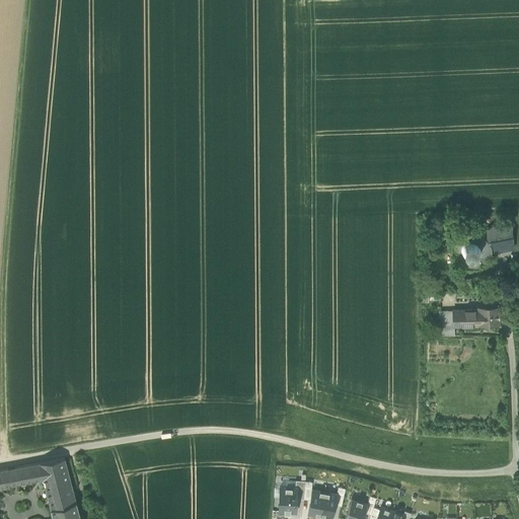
[(491,245),(492,253),(502,251),(501,247),(514,244),(510,226),(495,229),(491,226),(483,233),(486,237),(490,241),(491,245)]
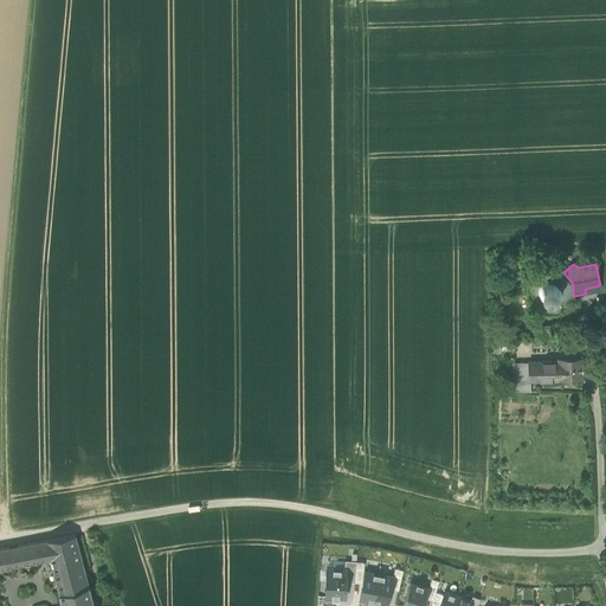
[(572,302),(574,296),(573,287),(572,282),(567,277),(563,272),(555,270),(548,269),(541,271),(534,275),(529,281),(527,287),(526,294),(527,301),(530,308),(536,313),(542,316),(549,317),(556,316),(563,313),(568,308),(572,302)]
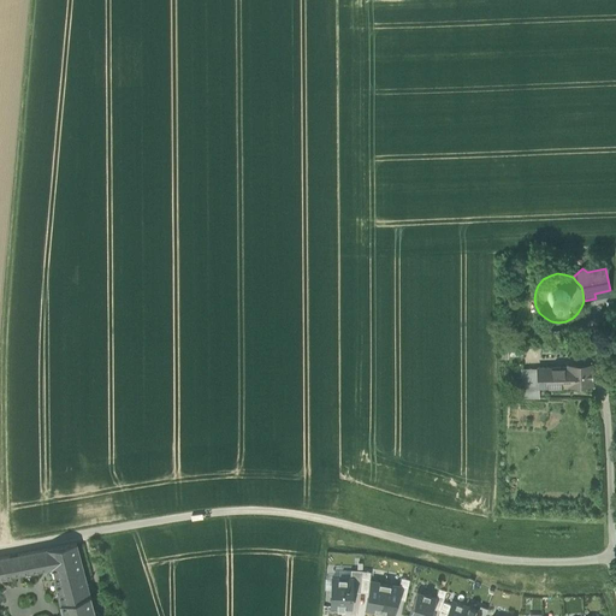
[(508,345),(498,347),(498,359),(509,359),(508,345)]
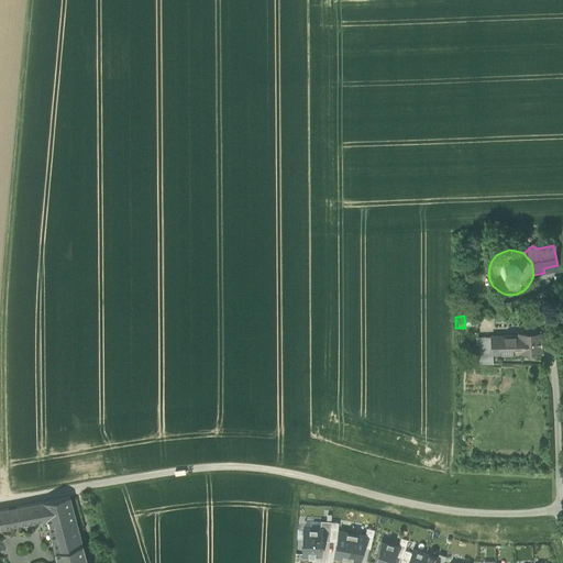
[(518,331),(518,334),(519,351),(543,349),(541,330),(518,331)]
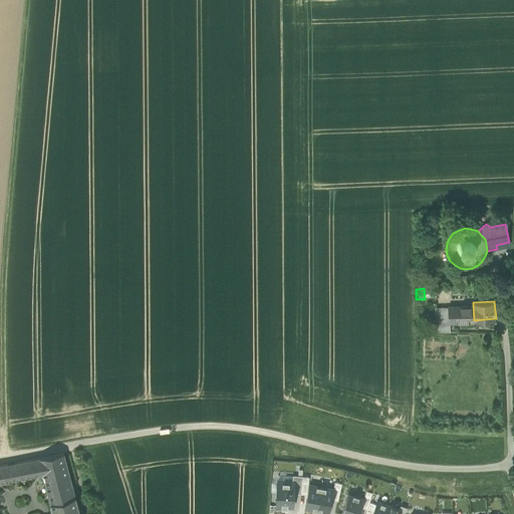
[(473,305),(458,307),(459,321),(474,320),(473,305)]
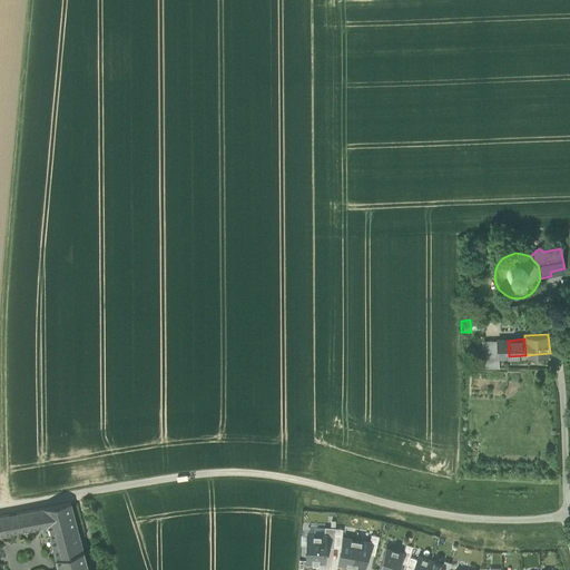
[(500,357),(509,356),(508,341),(498,342),(499,357),(500,357)]
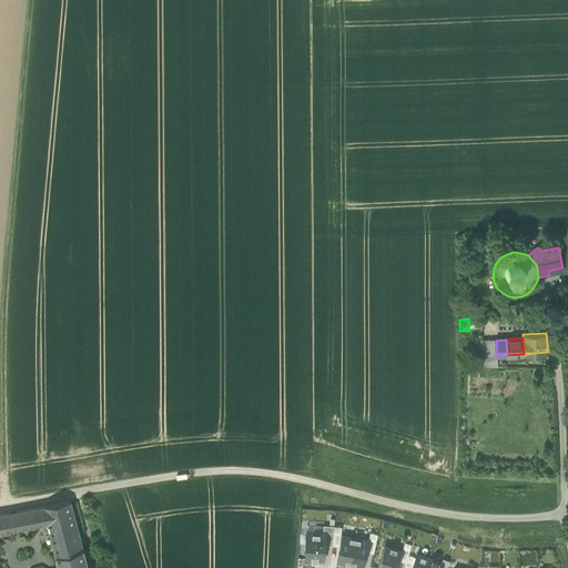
[(489,352),(490,365),(498,364),(498,356),(497,356),(496,341),(488,341),(489,352)]
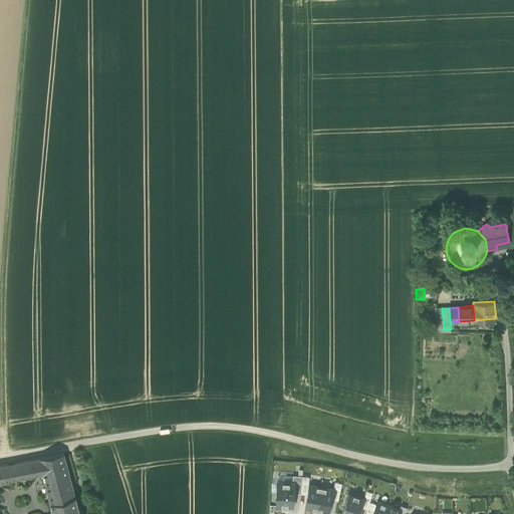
[(43,473),(50,503),(75,497),(64,453),(38,458),(43,473)]
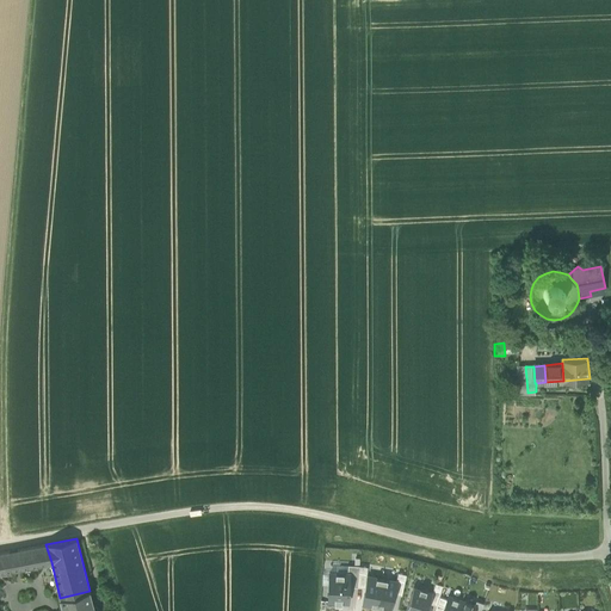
[(45,544),(18,549),(20,568),(51,562),(45,544)]
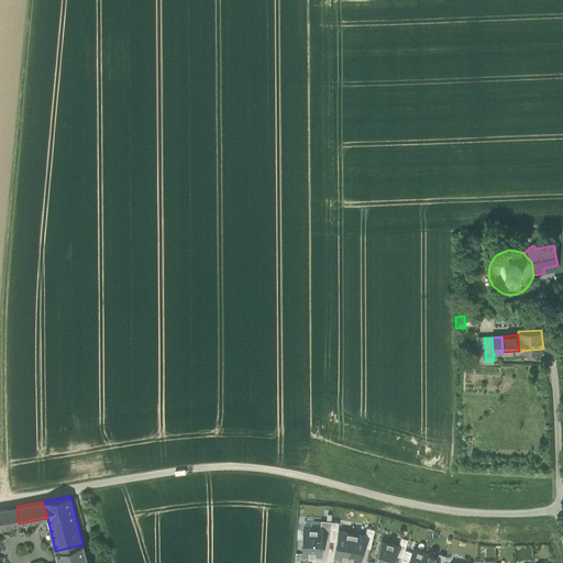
[(12,525),(19,523),(17,506),(8,508),(12,525)]
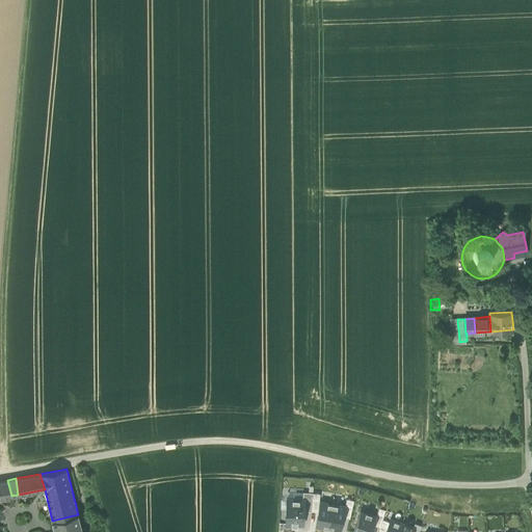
[(0,498),(11,496),(7,480),(0,481),(0,498)]
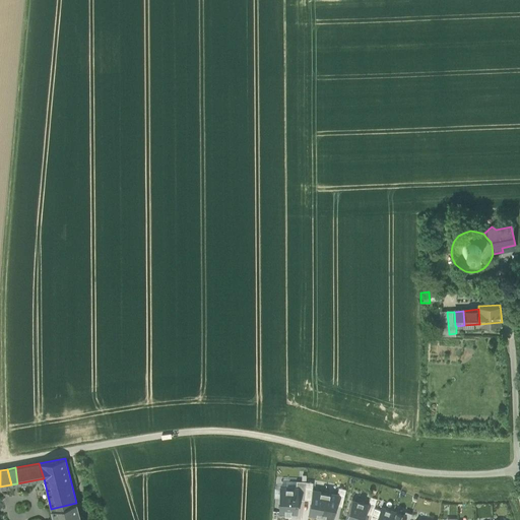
[(298,488),(297,499),(304,499),(306,481),(297,480),(296,488),(298,488)]
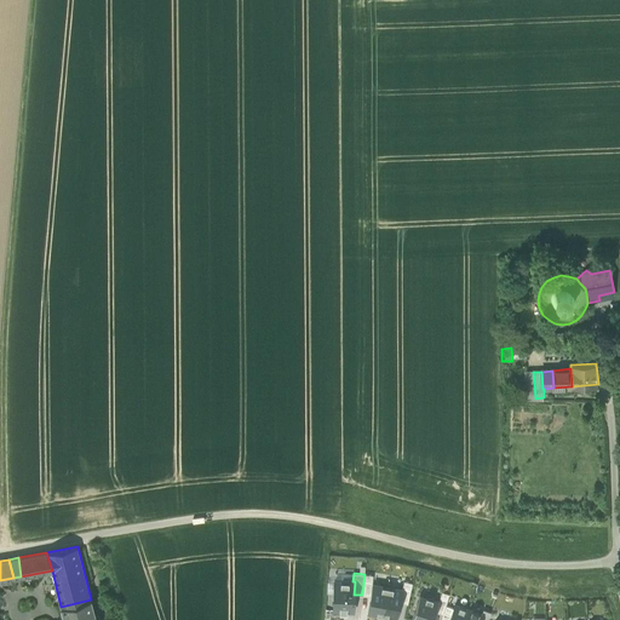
[(362,595),(371,596),(373,584),(372,584),(373,574),(365,574),(362,595)]
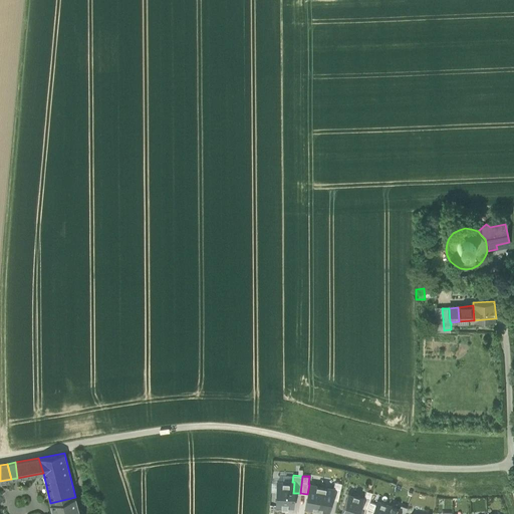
[(292,482),(277,481),(277,482),(276,492),(276,505),(281,506),(281,508),(287,508),(287,506),(293,506),(293,493),(294,482),(292,482)]
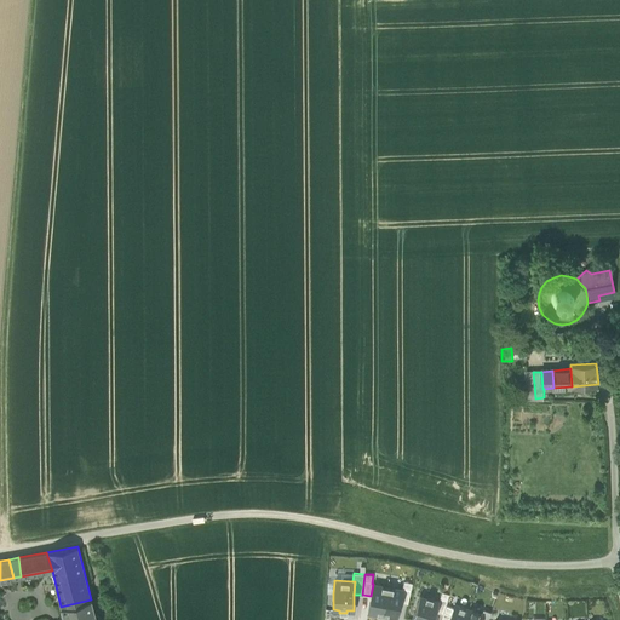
[(403,580),(402,589),(400,602),(407,603),(412,583),(403,580)]
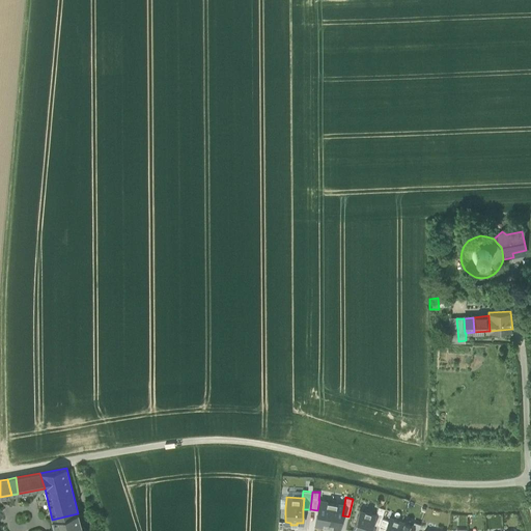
[(319,500),(317,510),(315,524),(327,527),(332,502),(319,500)]
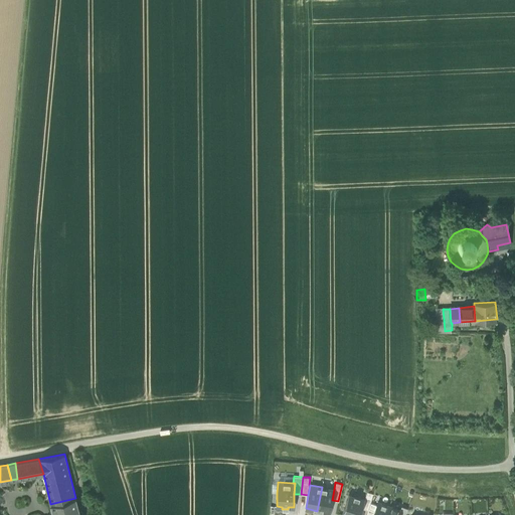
[(334,489),(322,487),(317,511),(329,513),(332,500),(334,489)]
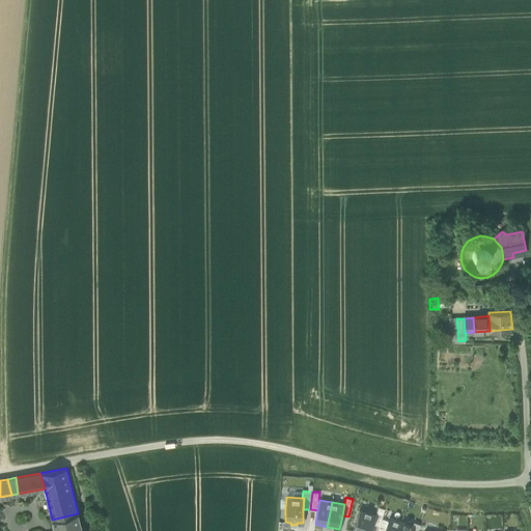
[(379,506),(375,513),(373,524),(379,526),(385,508),(379,506)]
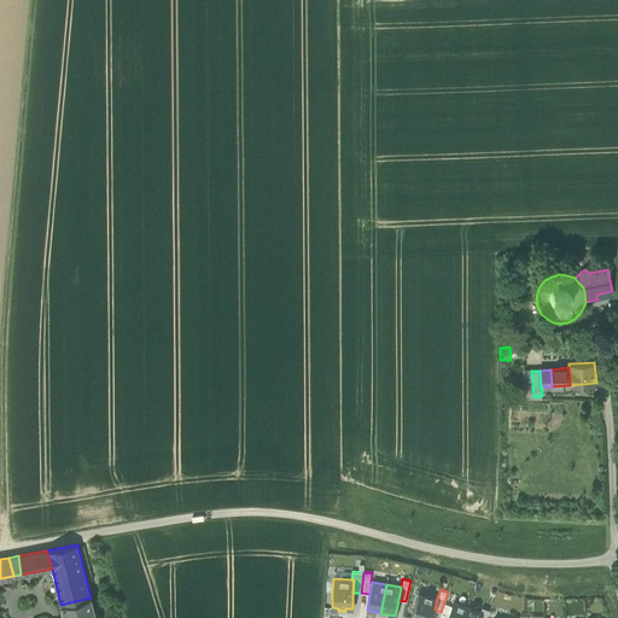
[(418,592),(409,617),(431,617),(435,610),(437,598),(418,592)]
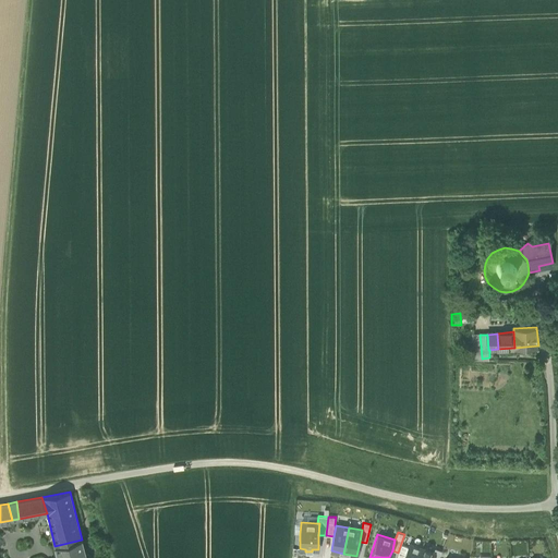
[(86,557),(82,540),(55,546),(58,557),(86,557)]
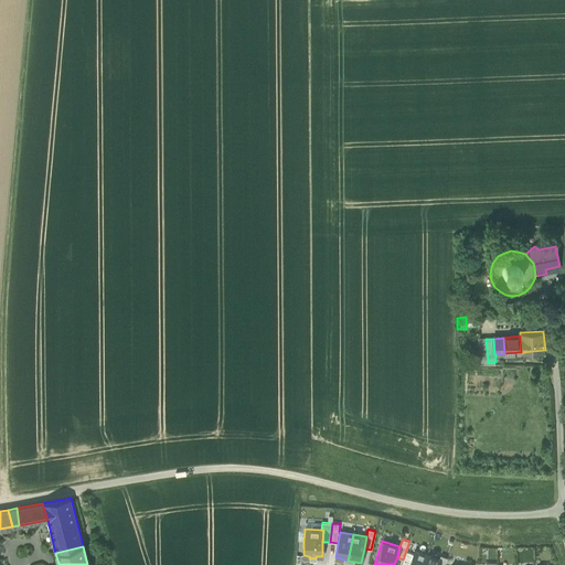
[(422,564),(427,554),(414,550),(413,554),(408,564),(422,564)]
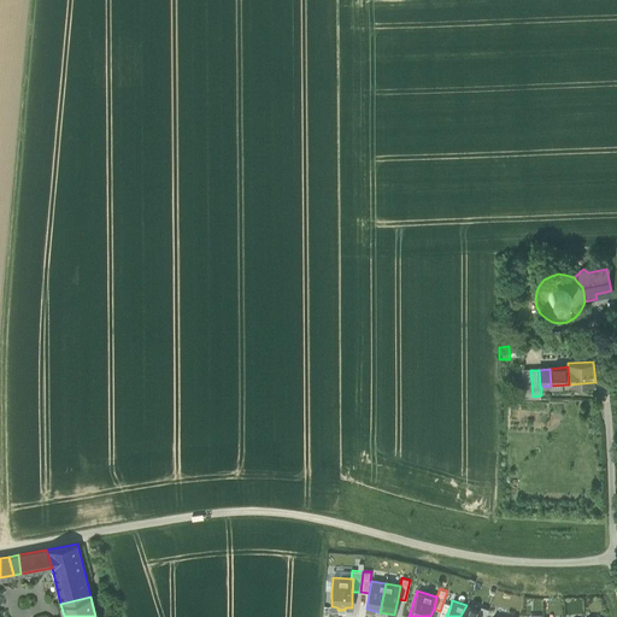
[(438,616),(446,616),(451,605),(444,603),(438,616)]
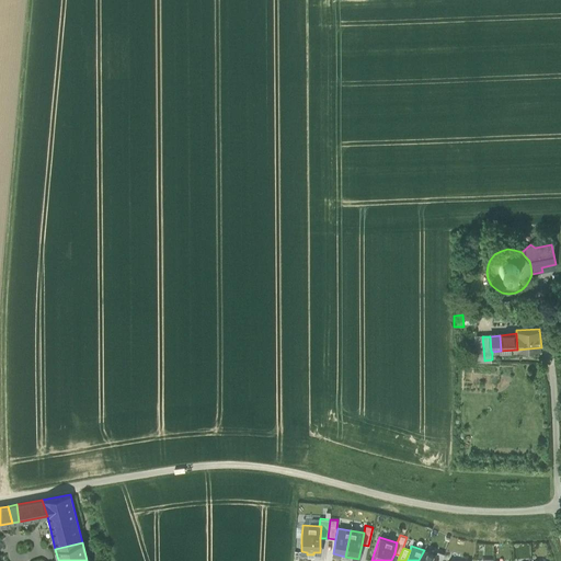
[(435,554),(424,550),(419,560),(433,560),(436,554),(435,554)]
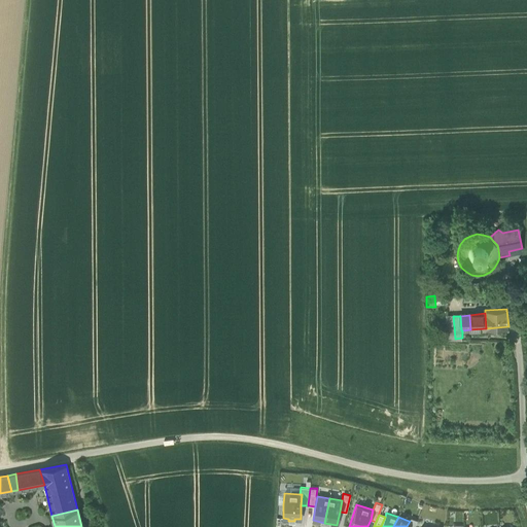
[(411,517),(409,521),(410,521),(407,526),(414,526),(417,520),(411,517)]
